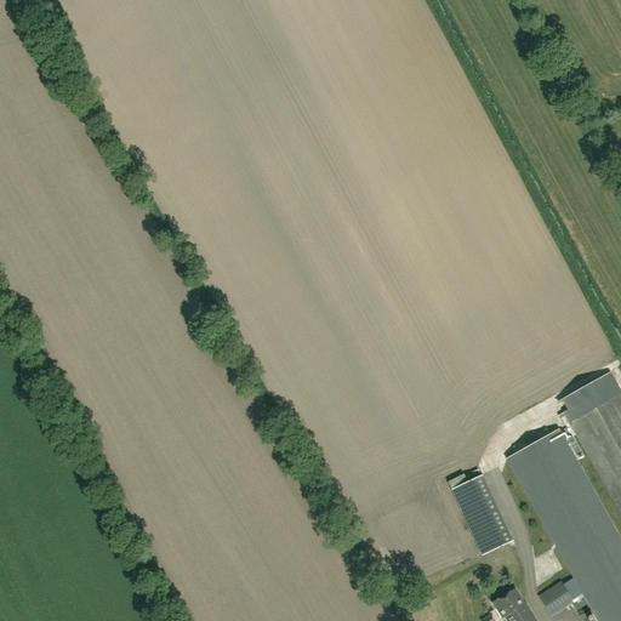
[(558,402),(620,513),(620,391),(610,372),(558,402)]
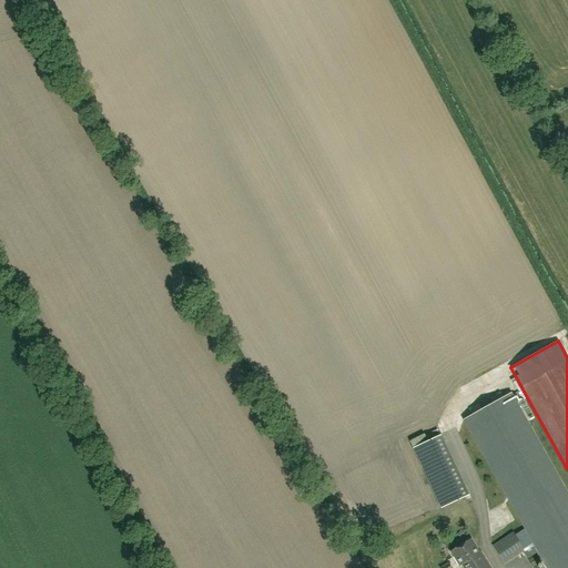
[(464,419),(546,567),(567,567),(567,495),(511,394),(464,419)]
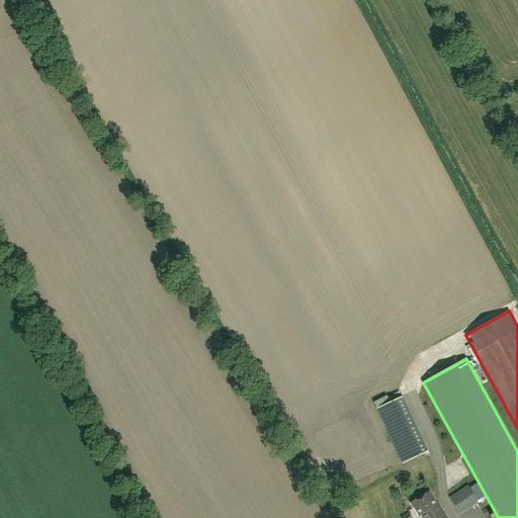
[(403,463),(428,451),(403,397),(376,408),(403,463)]
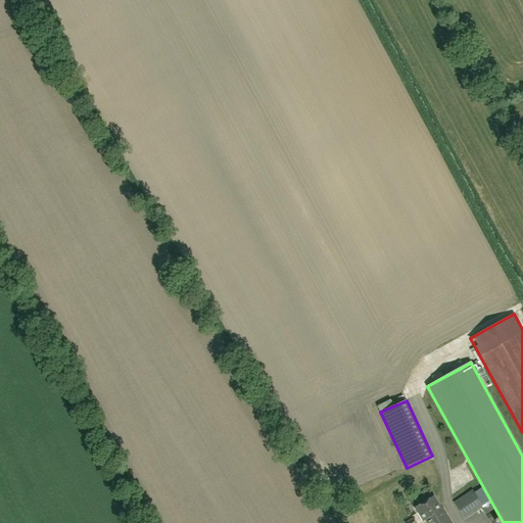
[(464,519),(484,507),(473,490),(454,503),(464,519)]
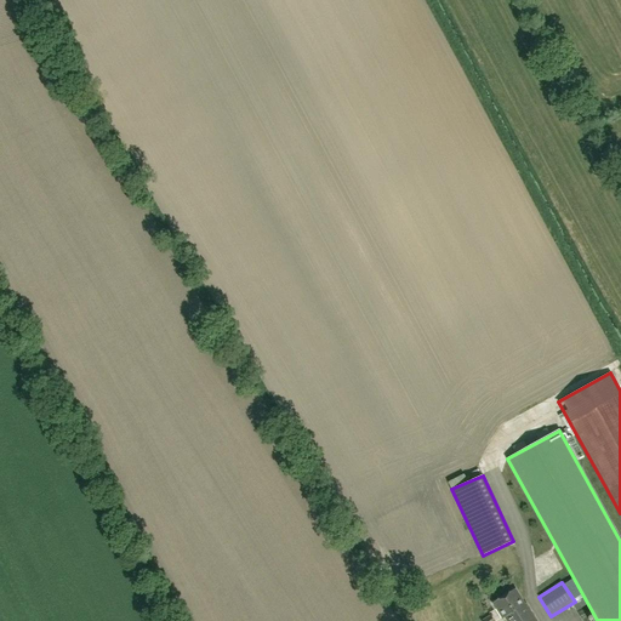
[(525,604),(516,590),(493,604),(502,619),(505,617),(507,620),(536,620),(527,604),(525,604)]
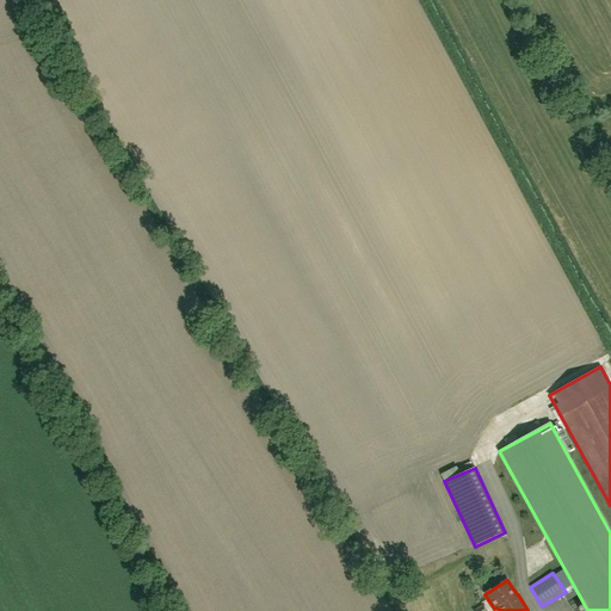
All buildings are outlined.
